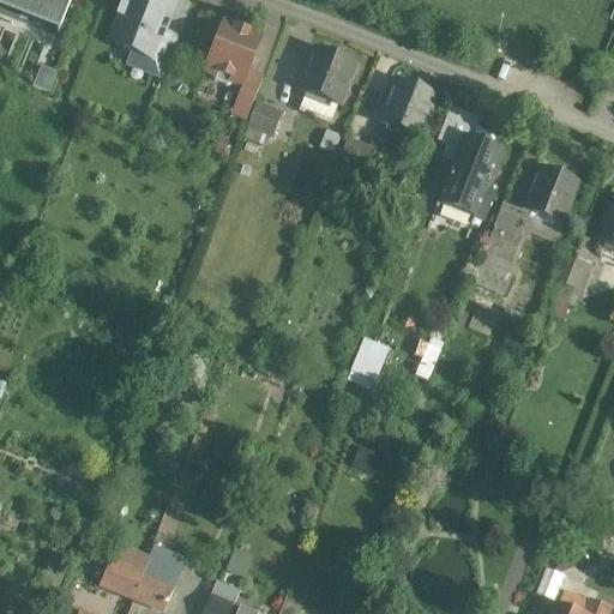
[(7,0),(6,5),(60,26),(70,2),(76,5),(77,0),(7,0)]
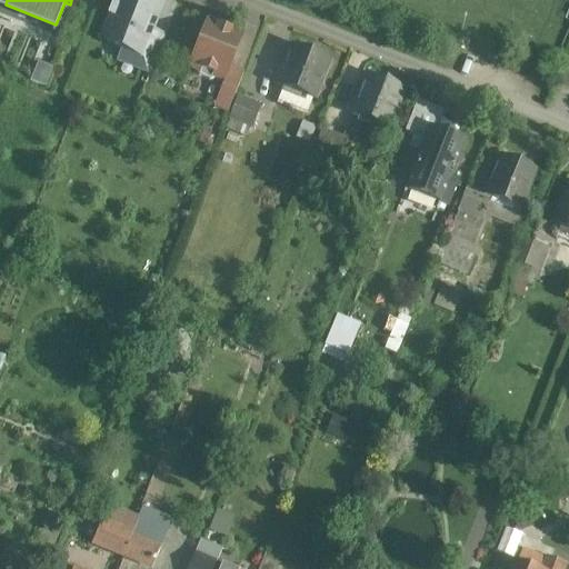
[(140,2),(139,0),(115,0),(102,33),(106,43),(106,46),(140,59),(141,59),(152,32),(162,6),(152,2),(147,5),(140,2)]
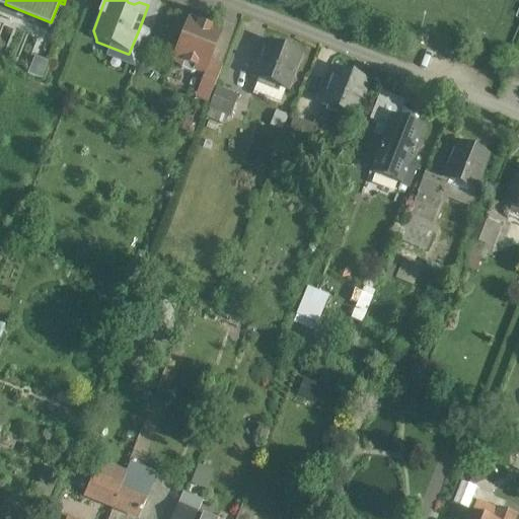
[(220,33),(188,21),(171,62),(177,64),(180,71),(192,75),(198,72),(204,74),(208,63),(220,33)]
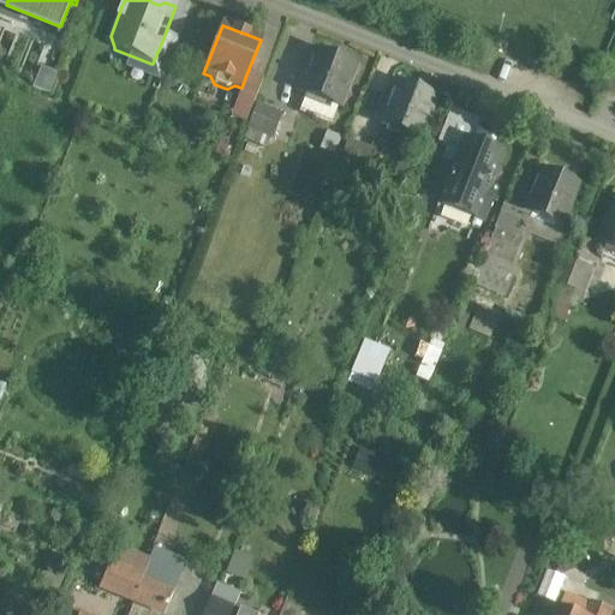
[(165,35),(153,64),(151,64),(147,75),(162,81),(178,41),(165,35)]
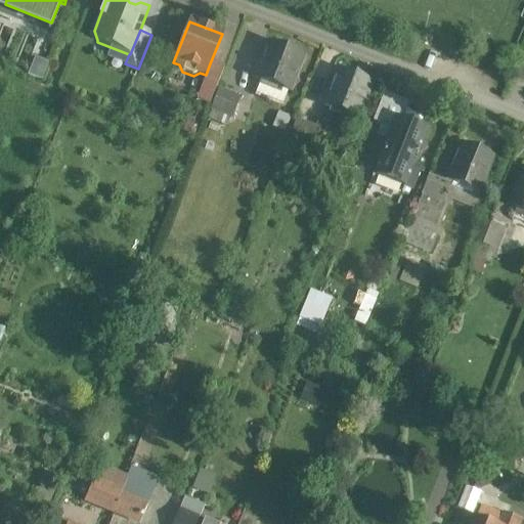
[(301,54),(270,41),(256,76),(288,88),(301,54)]
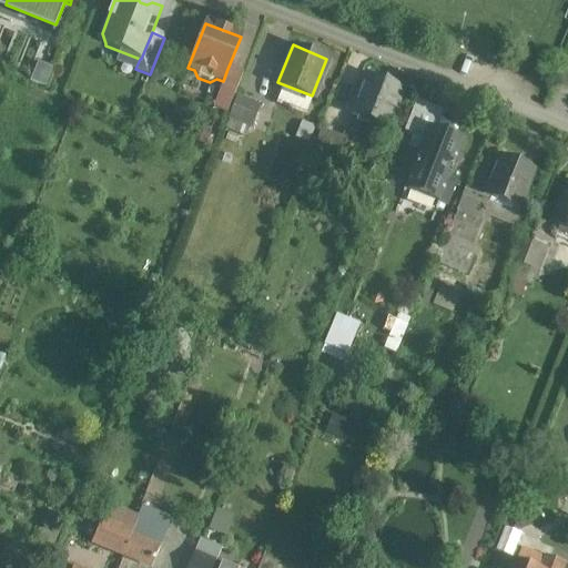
[(567,59),(558,84),(567,88),(567,59)]
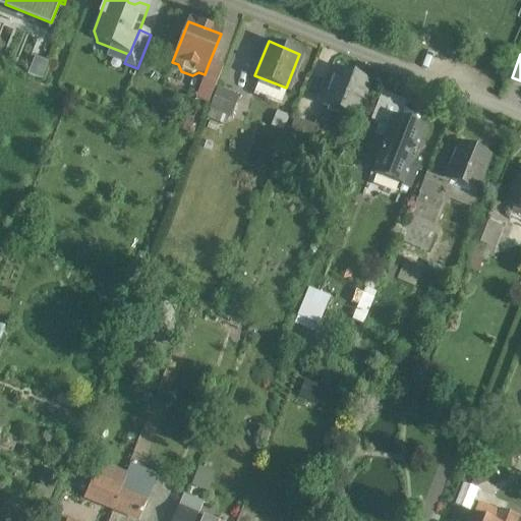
[(48,63),(34,58),(26,75),(41,80),(48,63)]
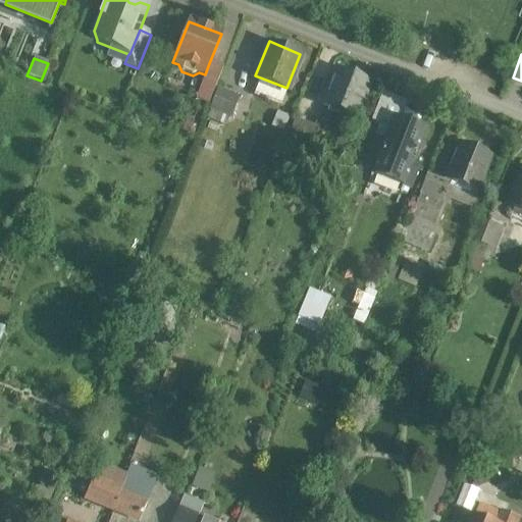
[(205,74),(196,98),(209,103),(222,68),(209,63),(205,74)]
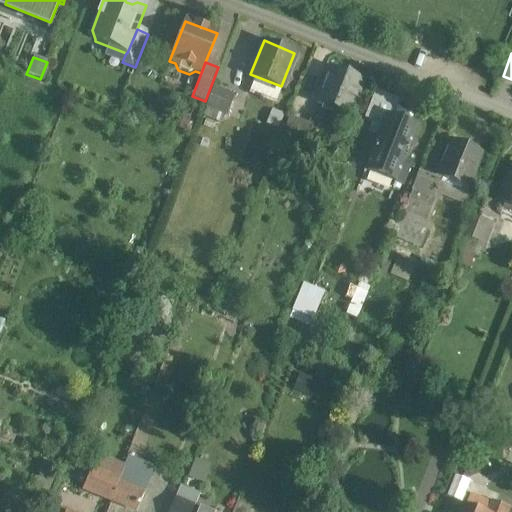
[(362,80),(332,68),(319,101),(348,113),(362,80)]
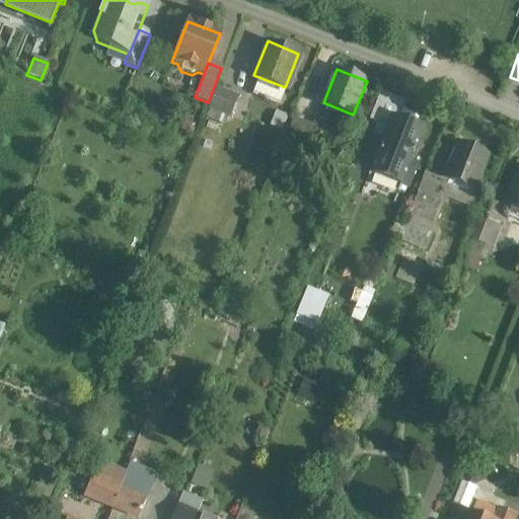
[(238,98),(217,89),(209,108),(231,117),(238,98)]
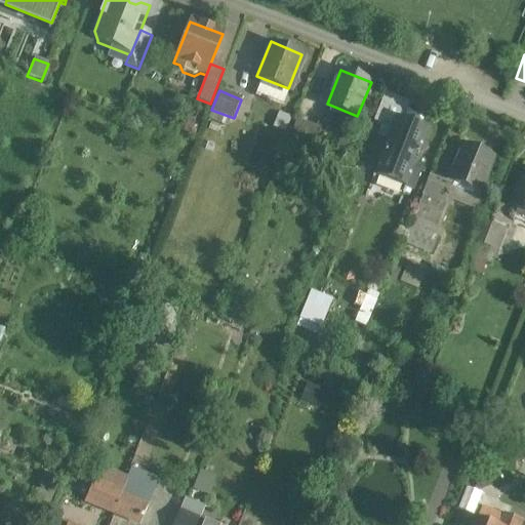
[(408,103),(384,93),(372,122),(380,125),(382,121),(392,125),(395,118),(402,121),(408,103)]
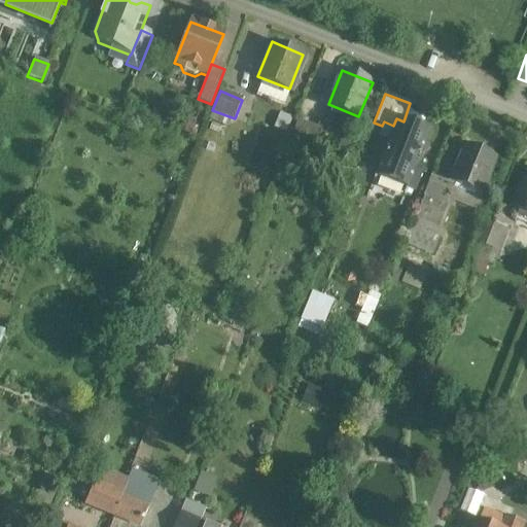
[(403,121),(396,118),(393,126),(381,155),(382,155),(415,169),(422,151),(426,153),(429,145),(425,144),(430,132),(403,121)]
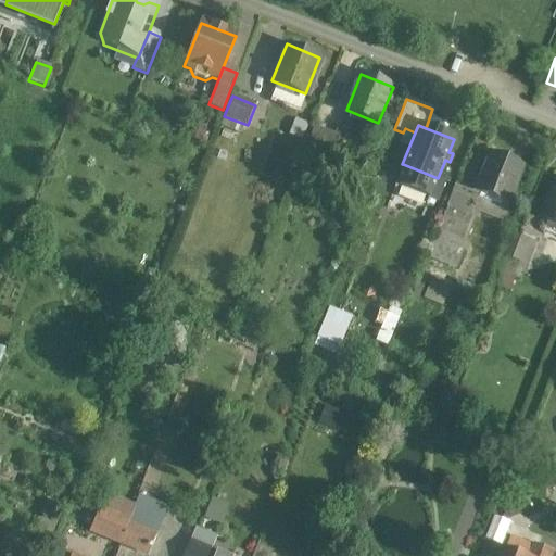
[(336,138),(313,129),(305,149),(328,159),(336,138)]
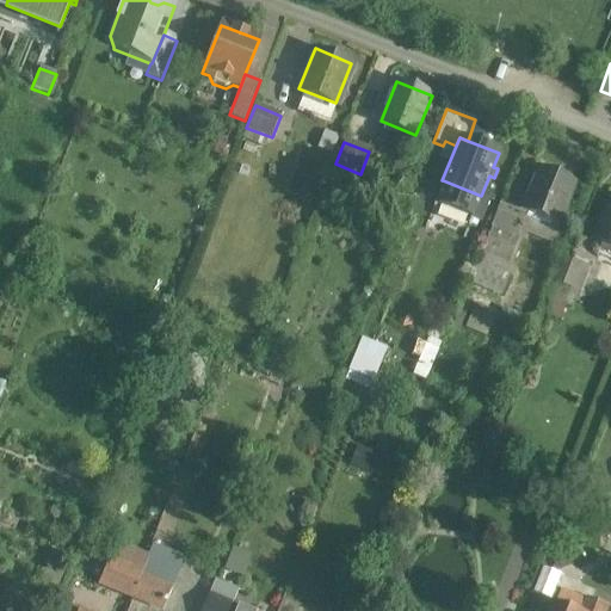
[(575,178),(537,164),(522,207),(560,221),(575,178)]
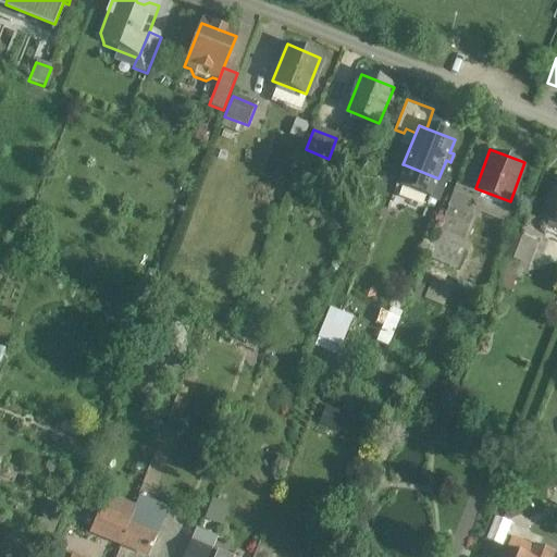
[(438,178),(404,164),(397,182),(432,195),(438,178)]
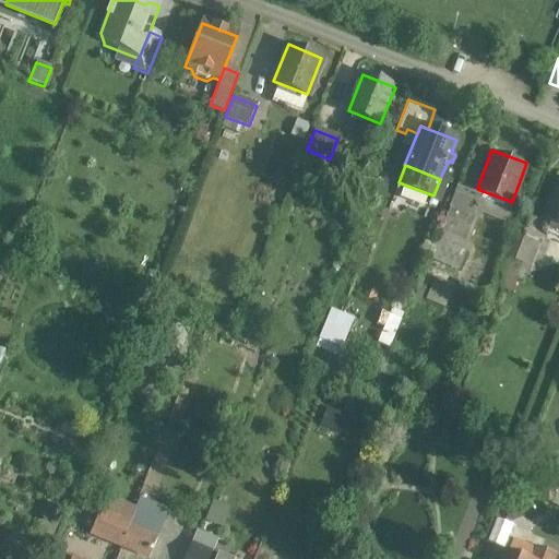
[(558,186),(558,189),(550,187),(544,203),(551,205),(546,218),(558,223),(558,186)]
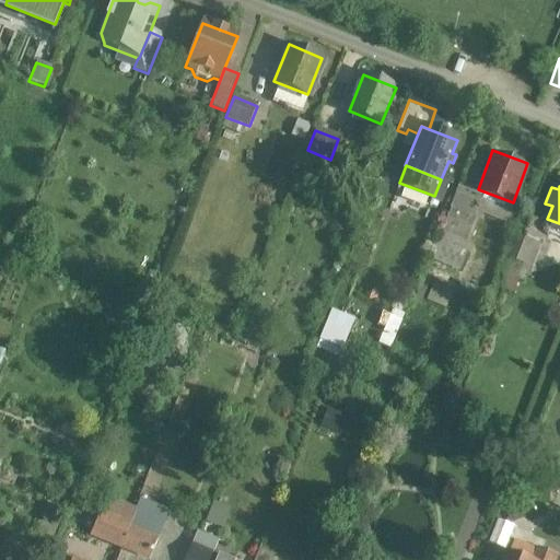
[(474,219),(450,210),(441,231),(465,240),(474,219)]
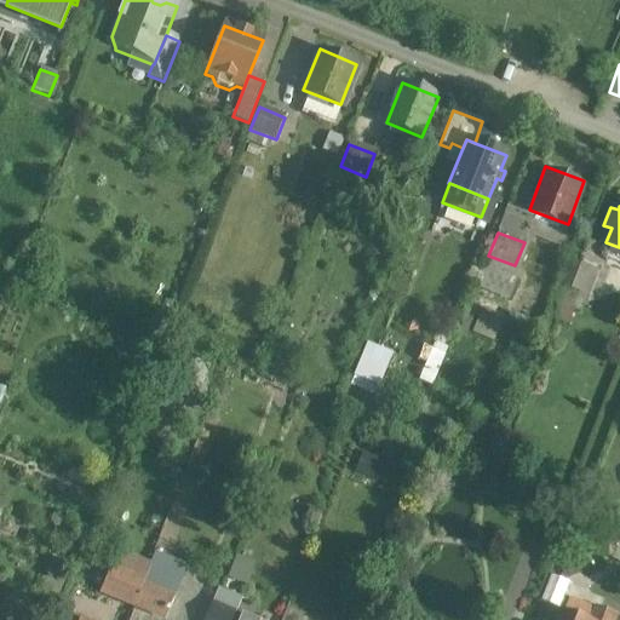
[(515,265),(488,256),(482,273),(509,282),(515,265)]
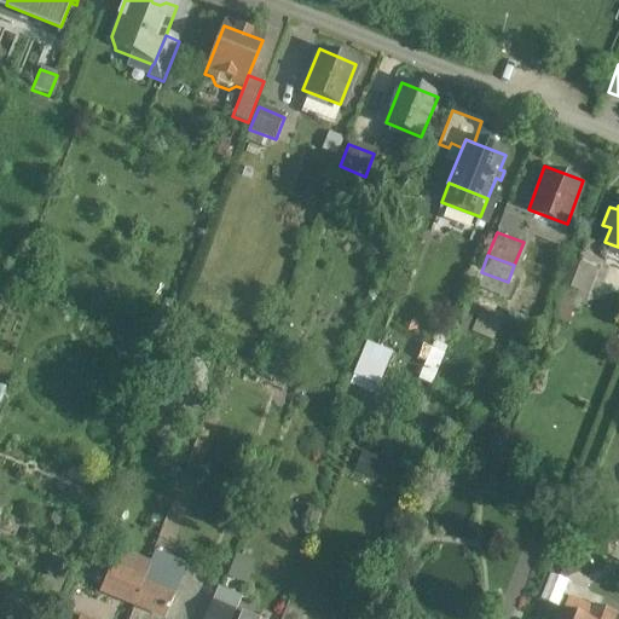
[(599,273),(574,265),(566,287),(589,296),(599,273)]
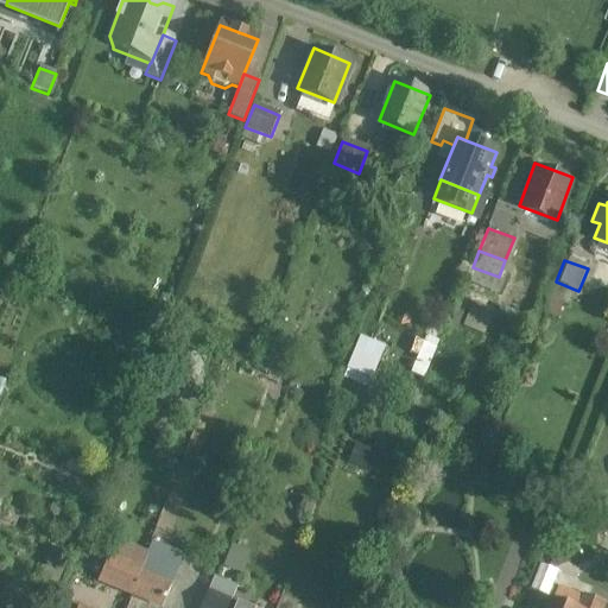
[(491,323),(499,289),(473,283),(464,317),(491,323)]
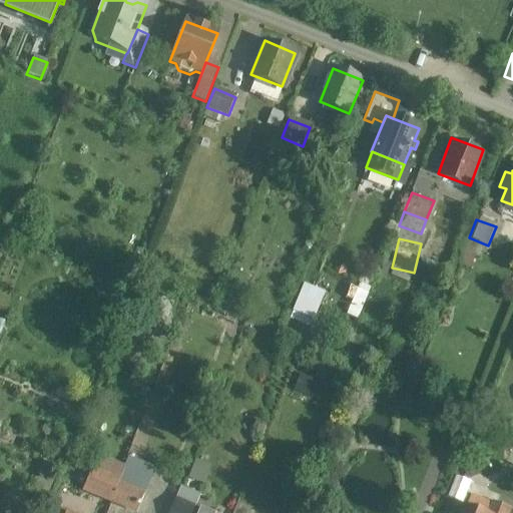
[(305,283),(290,318),(312,327),(326,291),(305,283)]
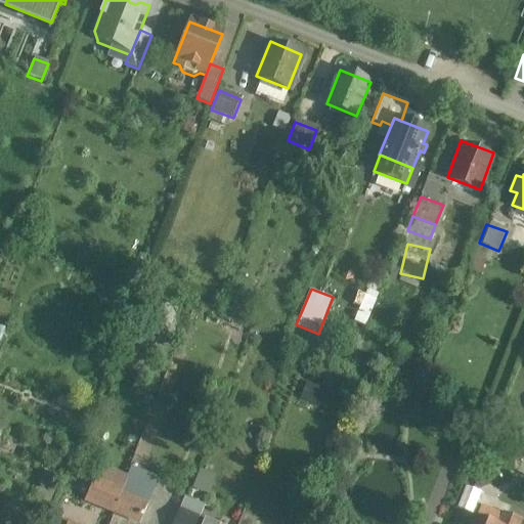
[(175,310),(157,303),(142,338),(162,345),(175,310)]
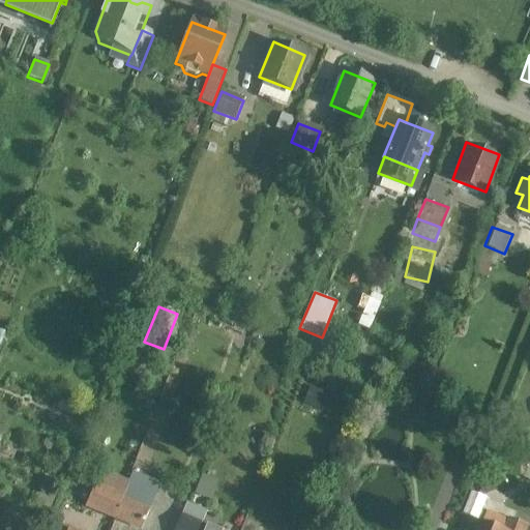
[(244,328),(211,315),(207,325),(219,329),(221,326),(241,334),(244,328)]
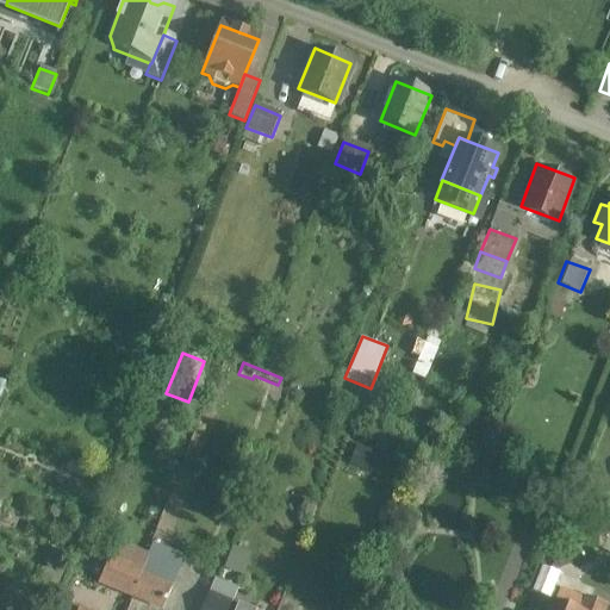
[(387,475),(392,454),(355,446),(352,468),(387,475)]
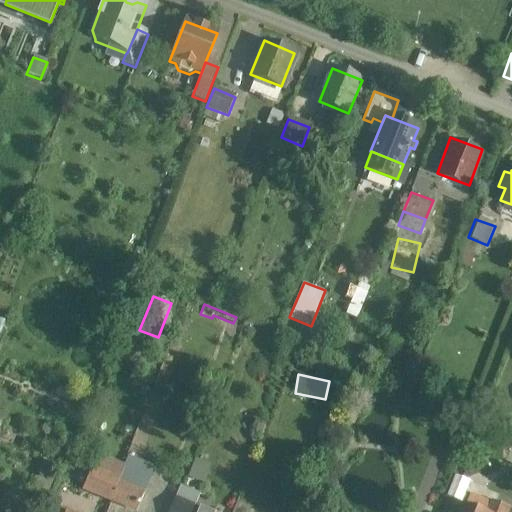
[(187,477),(204,483),(211,463),(194,458),(187,477)]
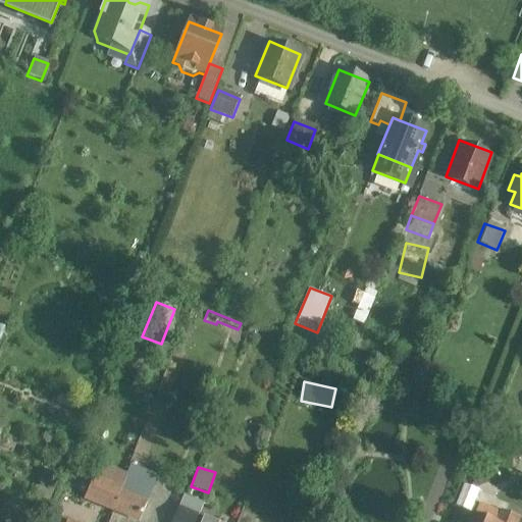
[(150,486),(125,476),(120,492),(144,502),(150,486)]
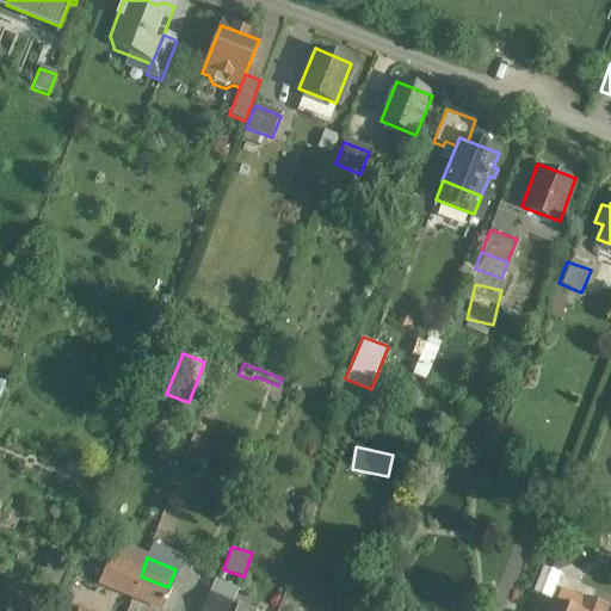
[(536,591),(554,598),(563,573),(544,566),(536,591)]
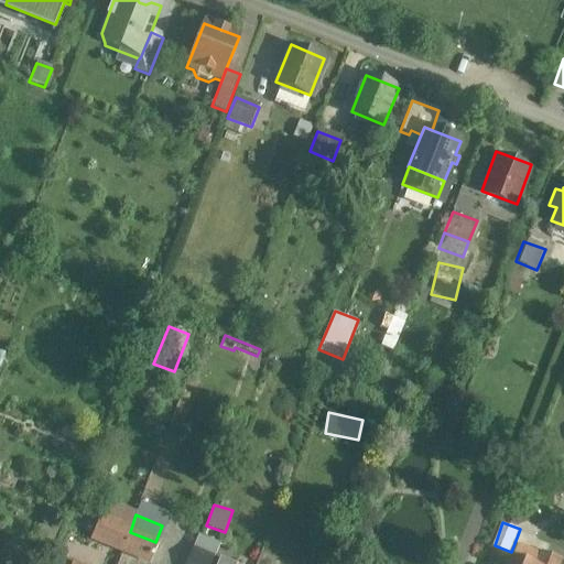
[(130,532),(129,531),(121,551),(147,562),(155,542),(130,532)]
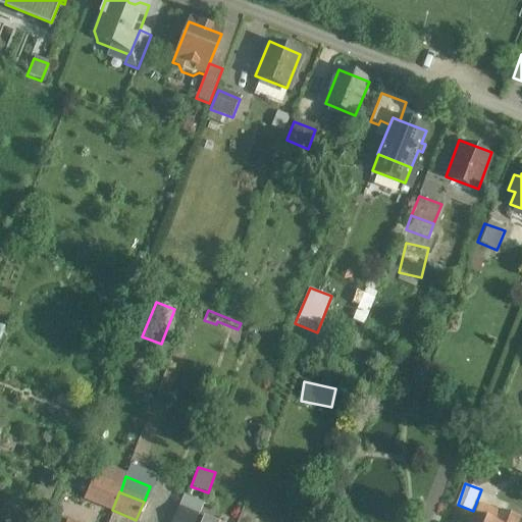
[(204,504),(183,494),(177,509),(199,517),(204,504)]
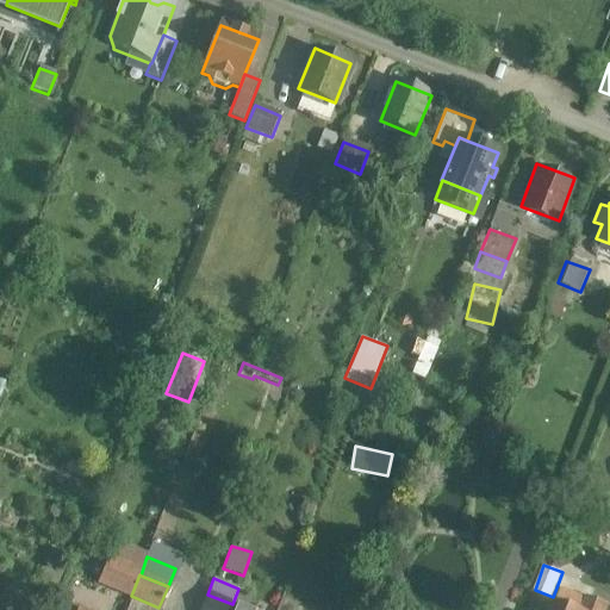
[(230,609),(232,604),(207,595),(200,609),(230,609)]
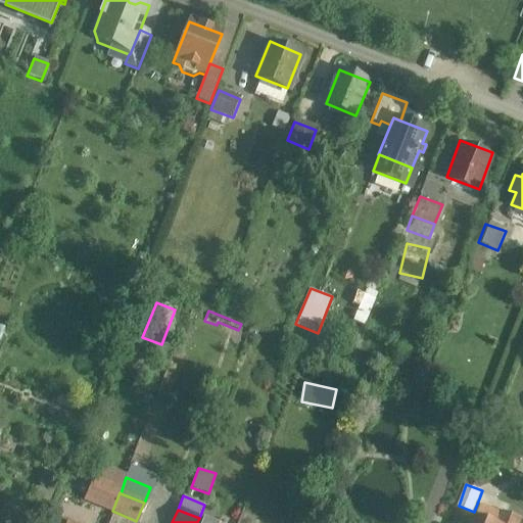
[(522,520),(505,513),(501,522),(491,522),(474,517),(471,522),(520,522),(521,521),(522,520)]
